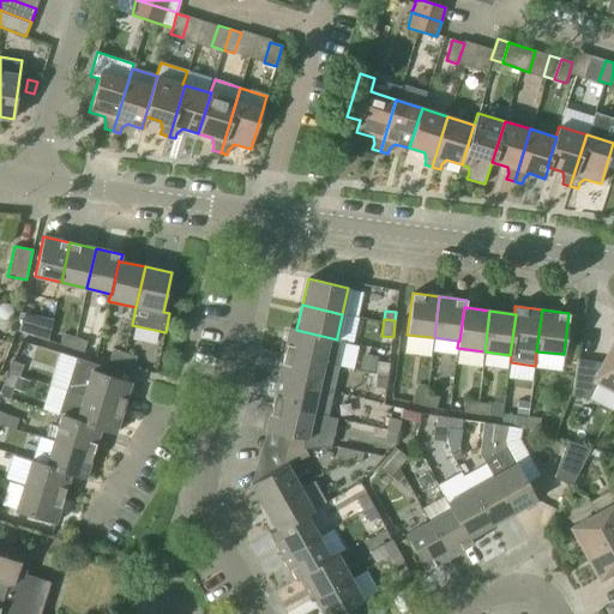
[(47,341),(50,330),(38,326),(35,337),(47,341)]
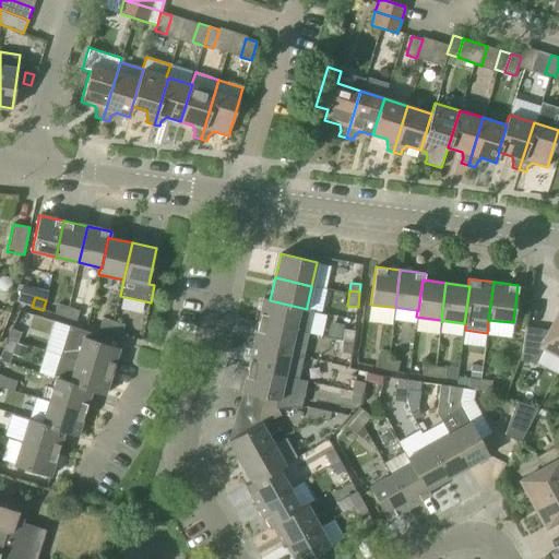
[(263,298),(258,322),(295,330),(309,333),(313,310),(307,309),(270,300),(270,299),(263,298)]
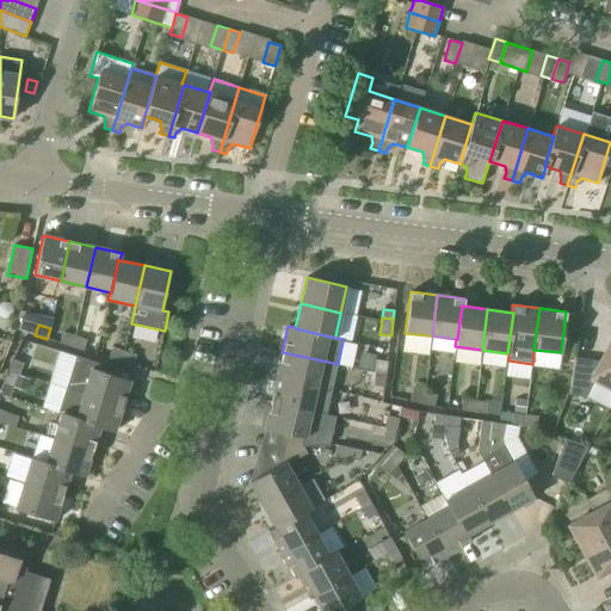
[(72,347),(75,337),(63,333),(60,344),(72,347)]
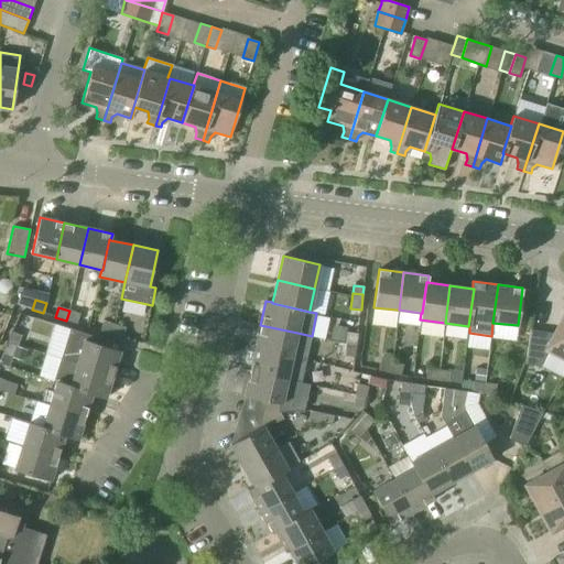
[(77,324),(80,314),(69,311),(66,321),(77,324)]
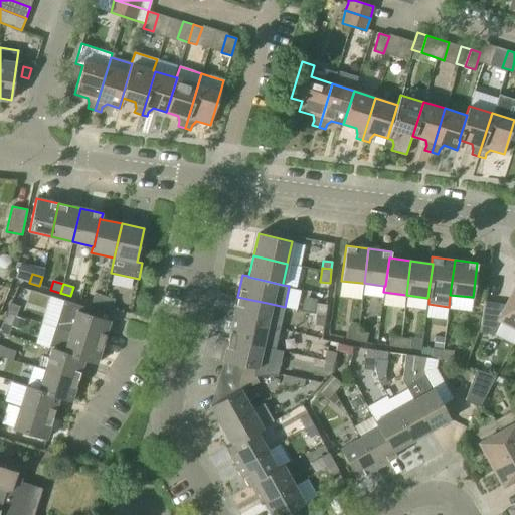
[(511,344),(513,342),(514,337),(514,286),(503,310),(484,308),(485,302),(484,301),(480,332),(494,334),(511,344)]
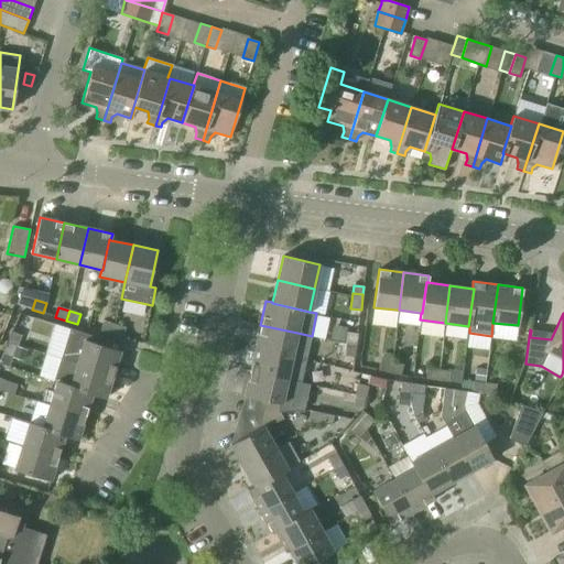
[(111,335),(115,325),(104,322),(100,331),(111,335)]
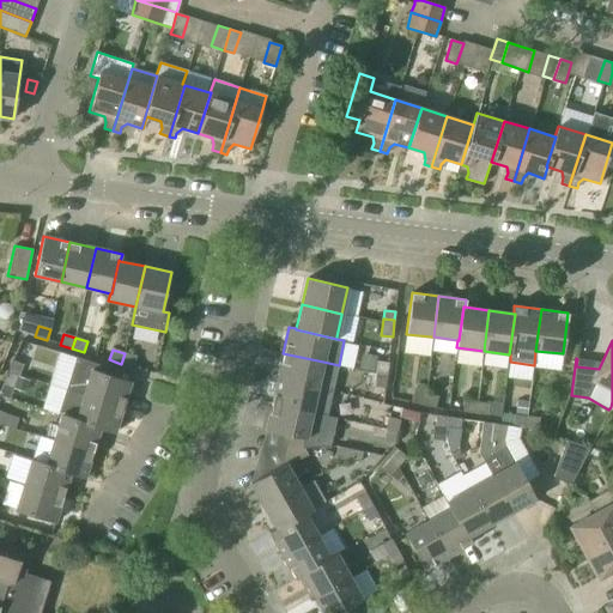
[(121,364),(133,368),(137,357),(125,353),(121,364)]
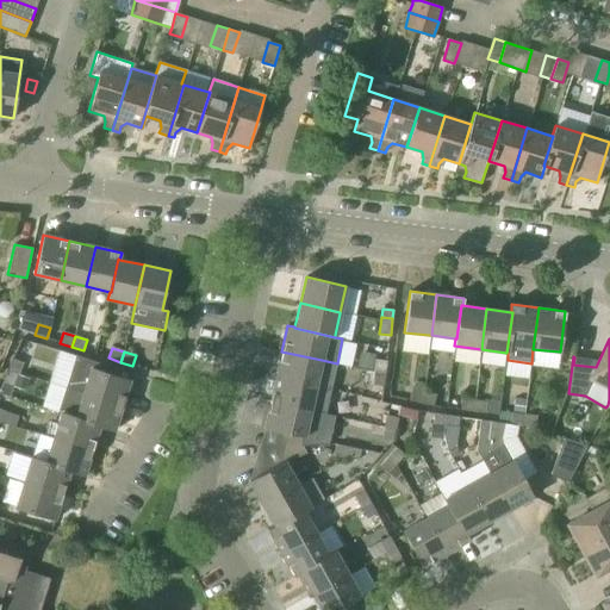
[(316,385),(322,360),(281,352),(277,377),(316,385)]
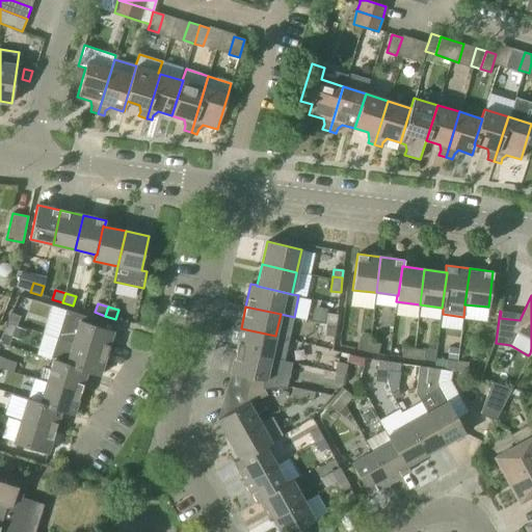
[(113,330),(81,321),(83,315),(65,310),(57,338),(73,343),(107,354),(113,330)]
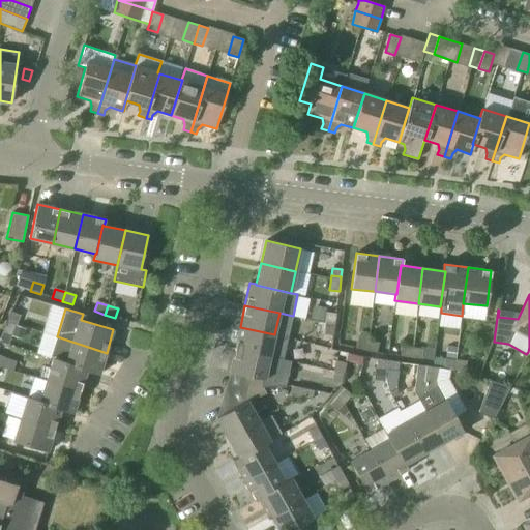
[(7,322),(16,325),(20,315),(10,312),(7,322)]
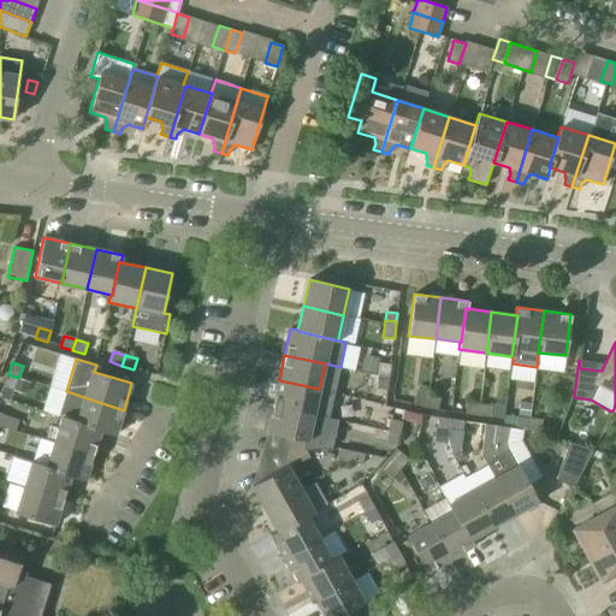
[(389,377),(391,365),(379,363),(378,375),(389,377)]
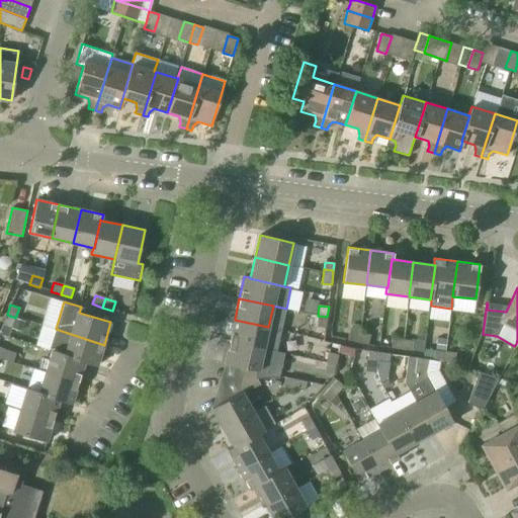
[(0,334),(8,337),(15,318),(7,315),(0,330),(0,334)]
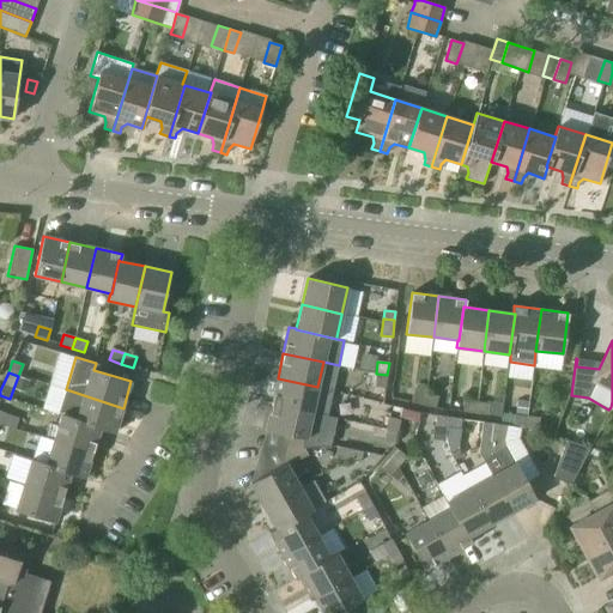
[(386,388),(387,375),(376,374),(375,387),(386,388)]
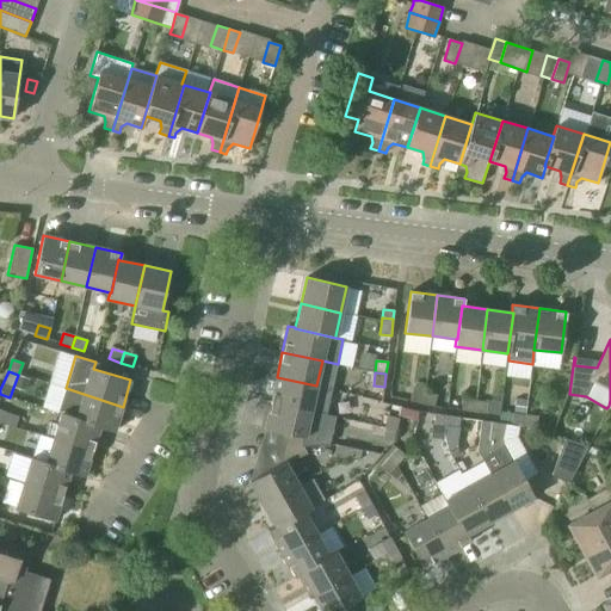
[(310,412),(316,386),(277,377),(271,402),(310,412)]
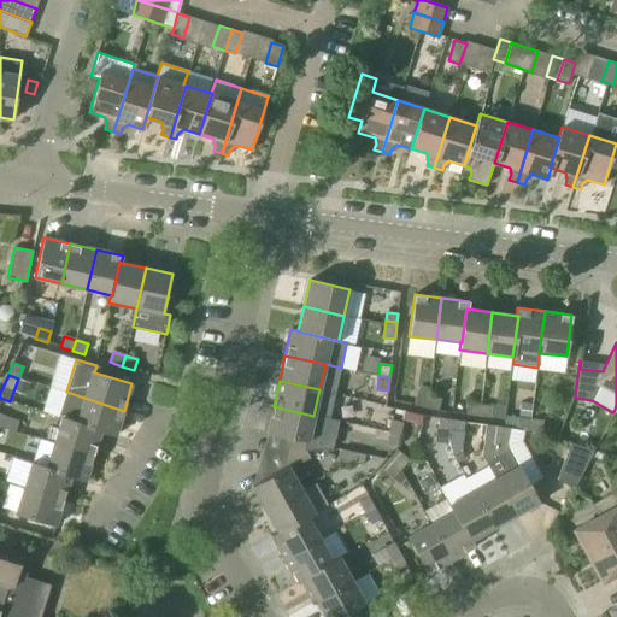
[(124,411),(84,398),(66,392),(59,417),(62,417),(62,419),(76,424),(76,423),(116,435),(124,411)]
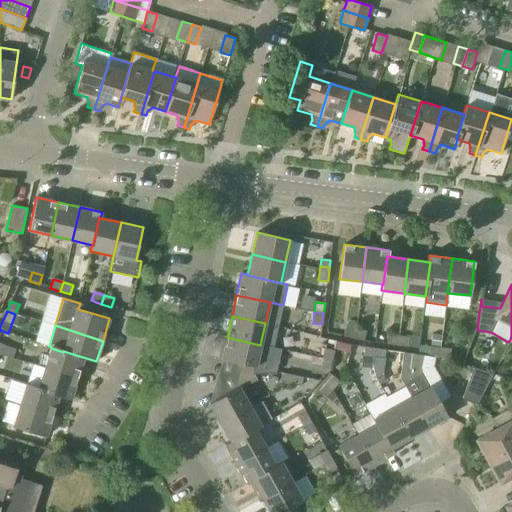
[(353,338),(356,329),(346,326),(343,336),(353,338)]
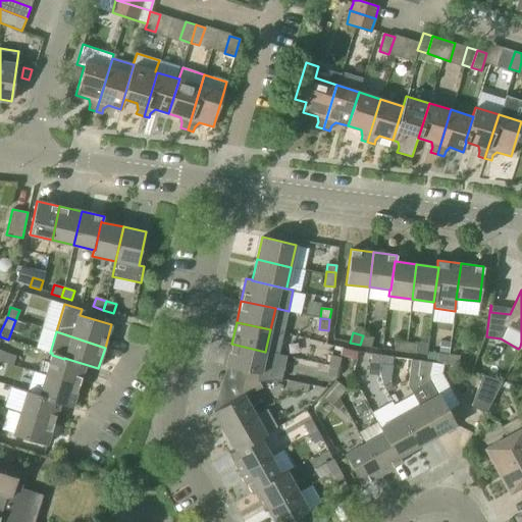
[(371,348),(373,337),(363,335),(360,345),(371,348)]
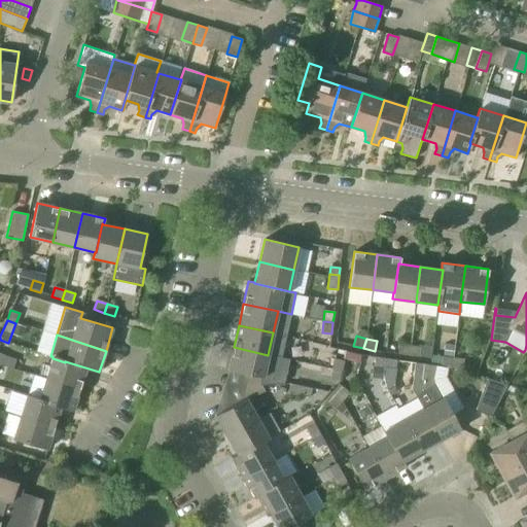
[(409,355),(410,345),(399,344),(397,354),(409,355)]
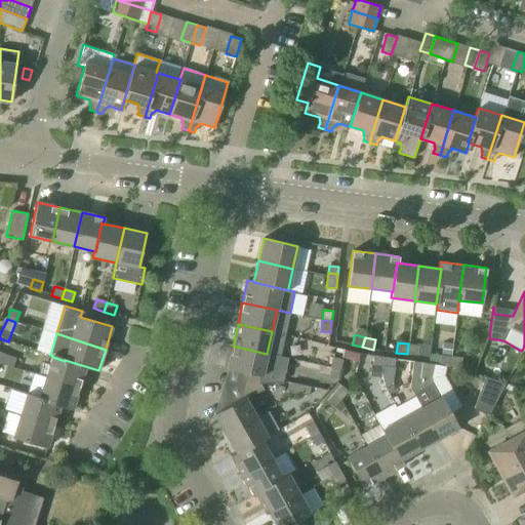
[(417,356),(419,346),(408,344),(407,354),(417,356)]
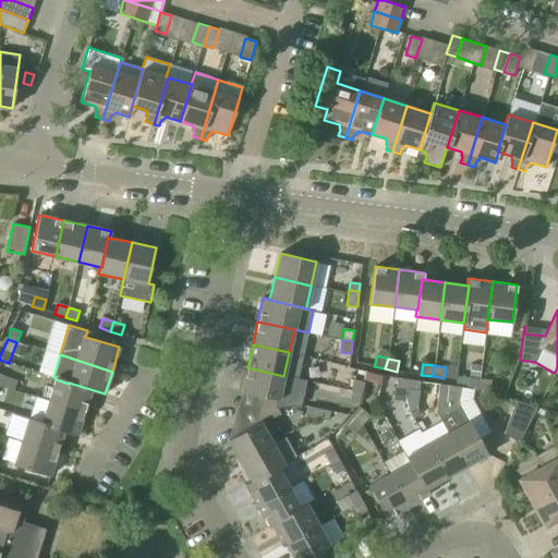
[(279,400),(283,376),(247,367),(242,391),(255,395),(252,408),(271,412),(277,409),(277,408),(278,400),(279,400)]
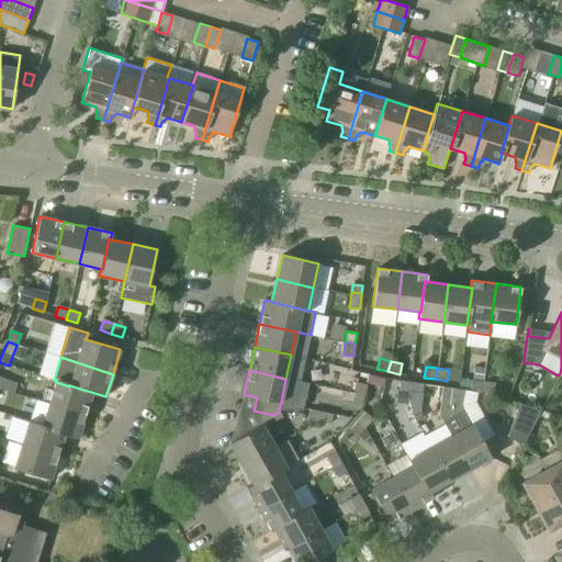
[(483,381),(482,381),(473,380),(460,378),(459,388),(471,390),(471,391),(481,392),(483,381)]
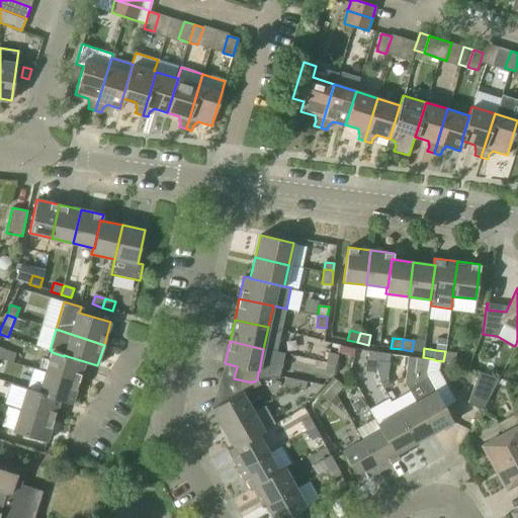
[(378,361),(379,352),(368,351),(367,360),(378,361)]
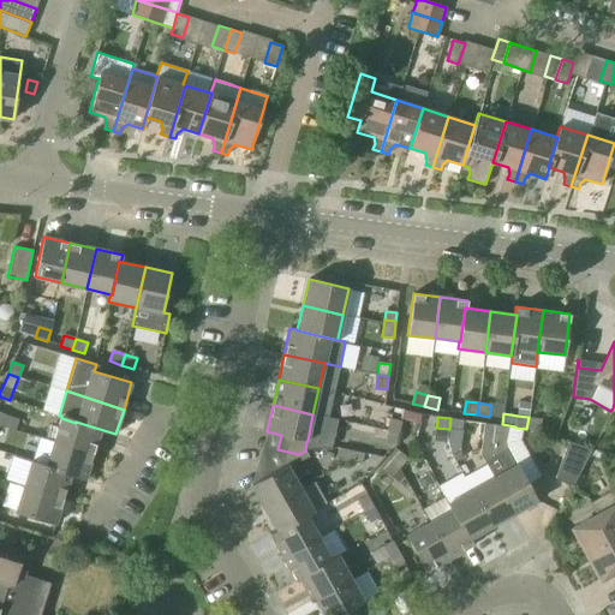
[(529,417),(526,429),(539,431),(542,419),(529,417)]
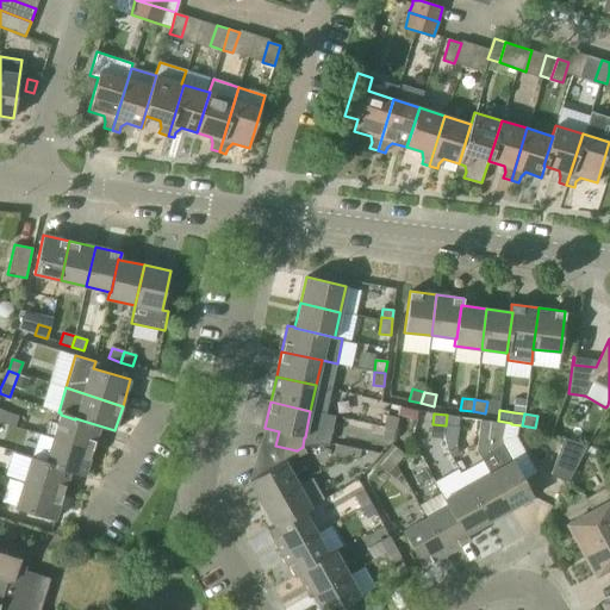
[(114,430),(75,418),(75,419),(61,415),(54,439),(92,450),(100,427),(114,431),(114,430)]
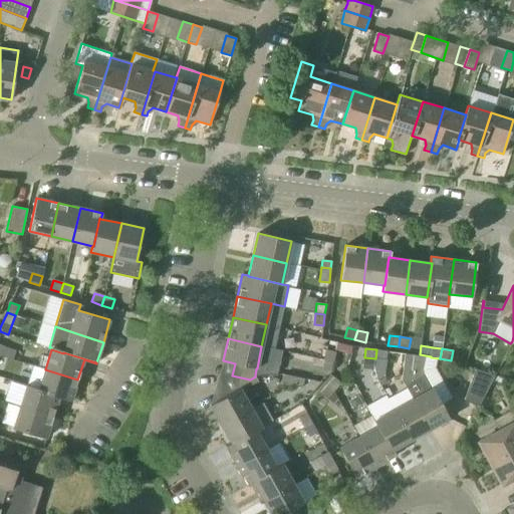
[(333,362),(335,351),(326,349),(324,360),(333,362)]
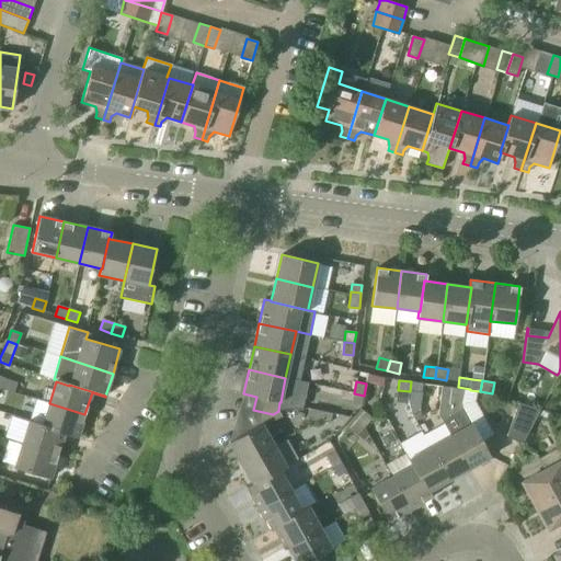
[(421,393),(422,382),(411,381),(410,391),(421,393)]
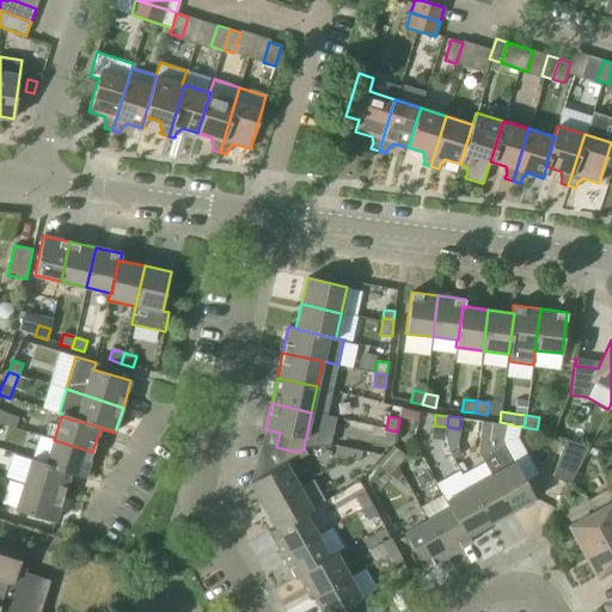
[(534,497),(506,445),(503,440),(506,424),(482,421),(478,452),(483,463),(512,510),(534,497)]
